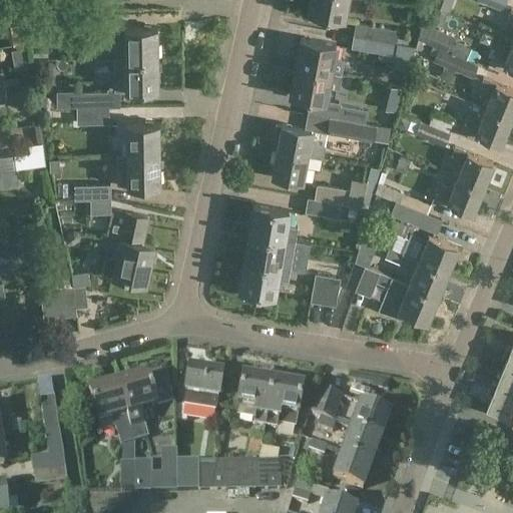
[(348,0),(311,0),(309,13),(311,13),(311,16),(324,19),(324,16),(345,20),(348,0)]
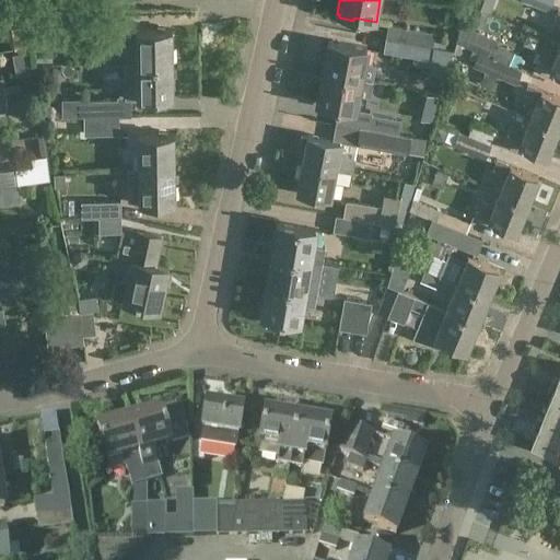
[(552,0),(523,0),(523,1),(548,11),(552,0)]
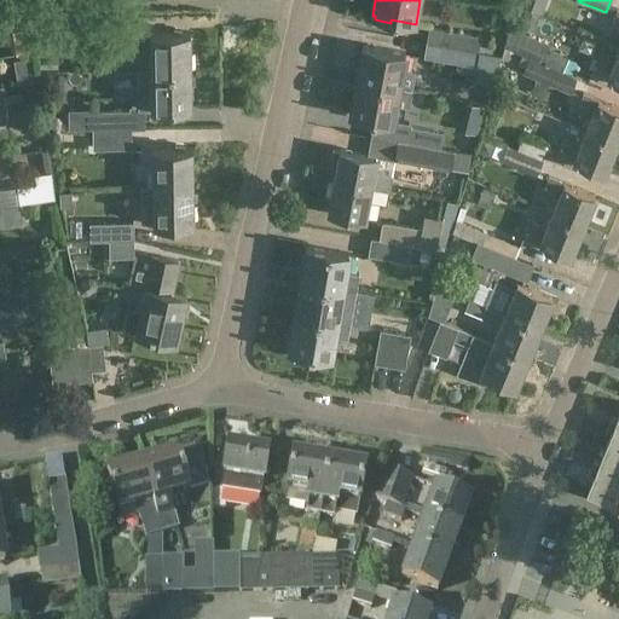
[(524,11),(519,23),(533,29),(538,16),(524,11)]
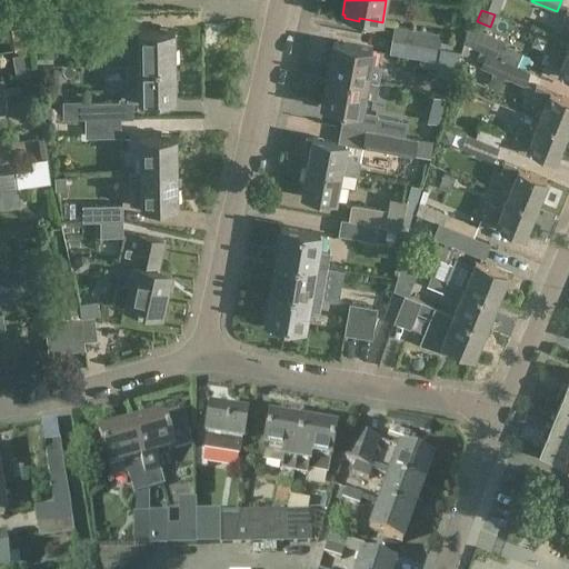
[(28,12),(28,26),(47,26),(47,12),(28,12)]
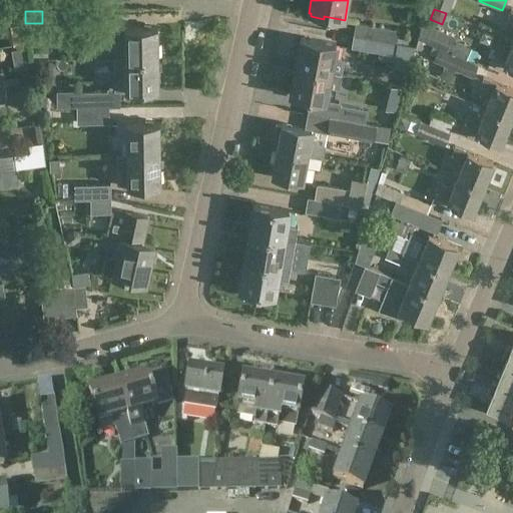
[(66,12),(66,28),(75,28),(75,12),(66,12)]
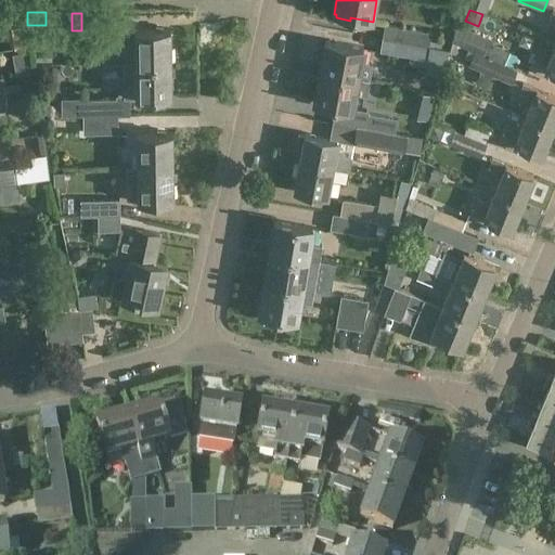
[(382,38),(429,46),(433,33),(384,24),(382,38)]
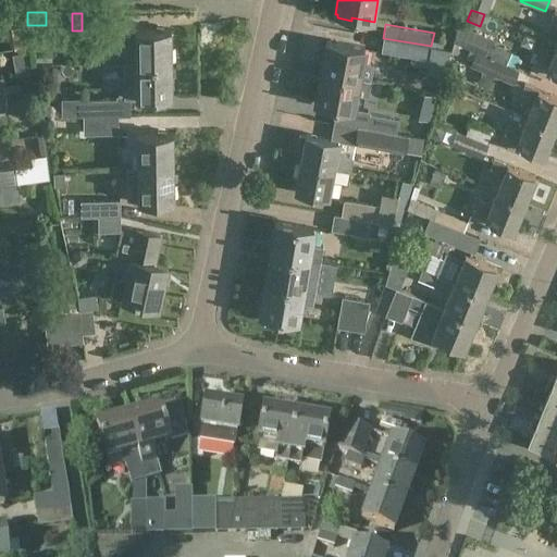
[(171,29),(124,29),(124,62),(124,63),(172,62),(171,29)]
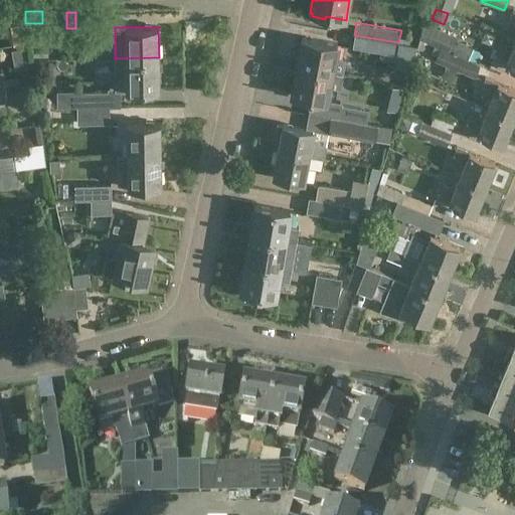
[(432,28),(426,40),(425,41),(451,52),(456,38),(432,28)]
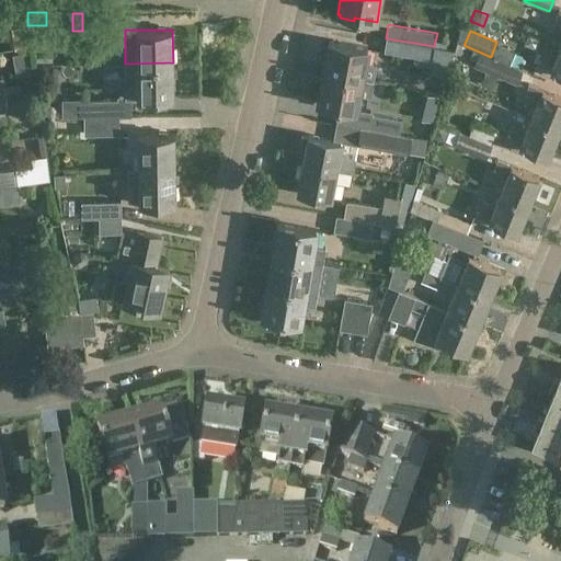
[(434,46),(386,38),(384,53),(432,61),(434,46)]
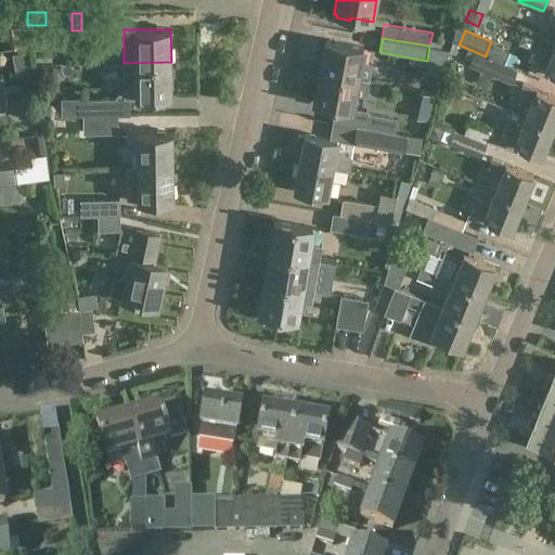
[(320,73),(359,79),(364,49),(326,41),(320,73)]
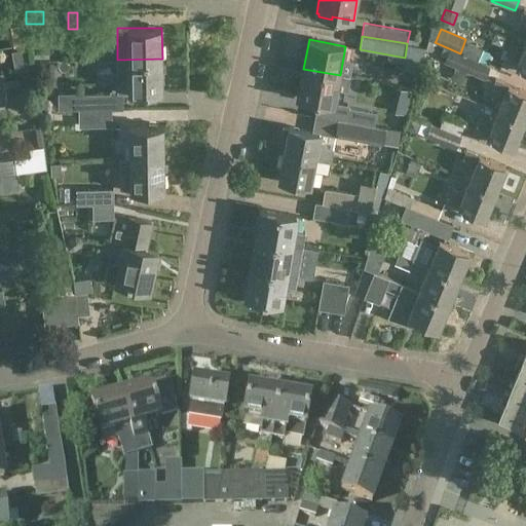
[(525,41),(522,52),(509,47),(502,61),(516,67),(517,65),(525,69),(525,41)]
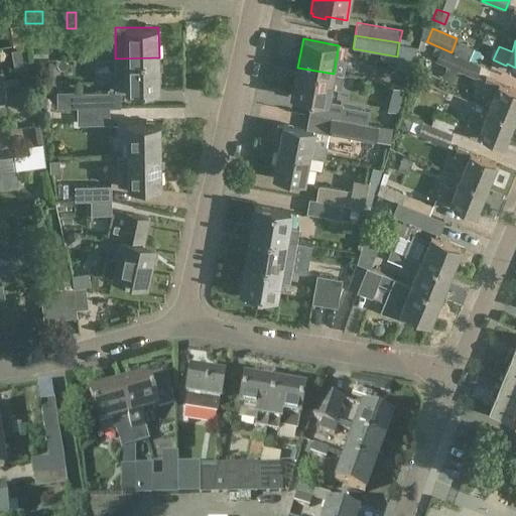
[(437,57),(435,61),(446,66),(458,71),(476,78),(481,65),(467,59),(440,48),(437,57)]
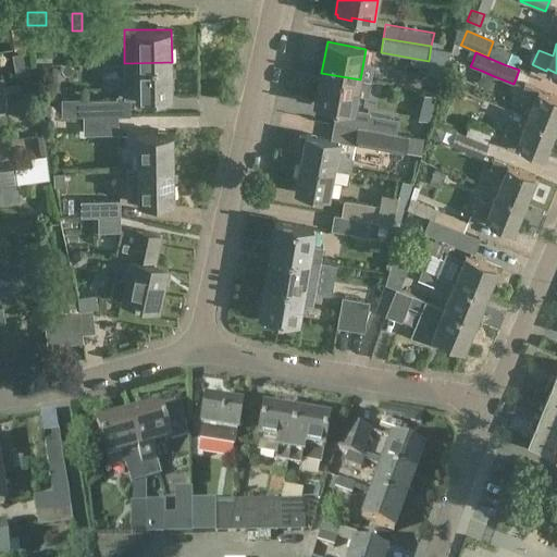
[(172,62),(124,63),(125,97),(172,96),(172,62)]
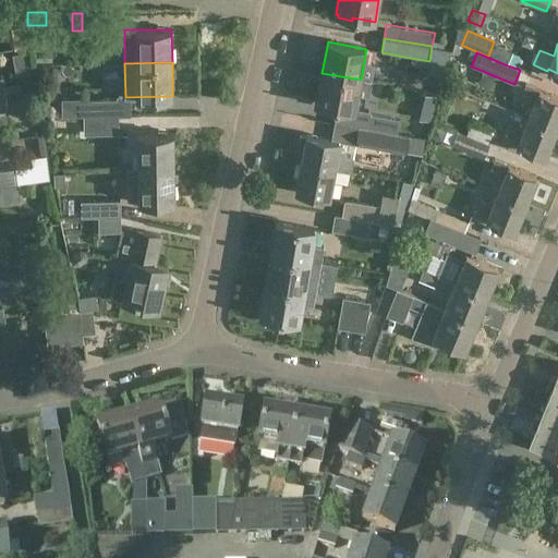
[(361,80),(322,73),(316,102),(318,104),(318,107),(332,110),(334,106),(354,110),(361,80)]
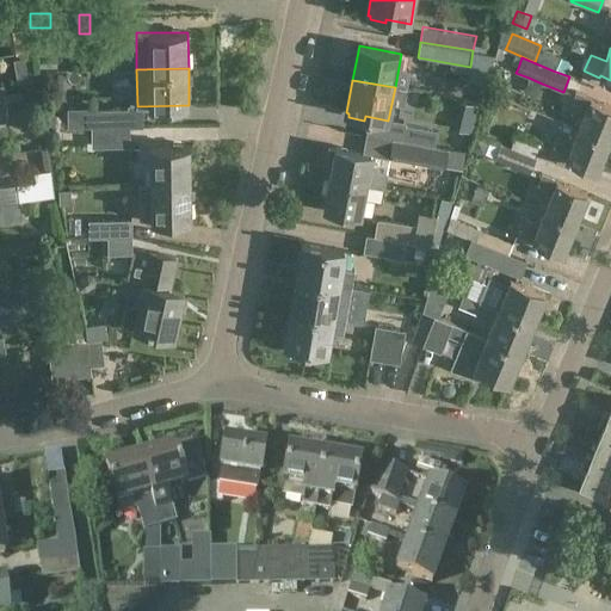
[(575,92),(568,107),(584,115),(578,129),(608,141),(610,133),(610,106),(591,98),(575,92)]
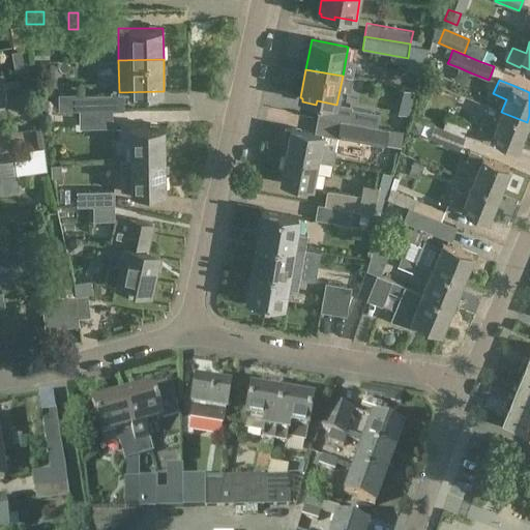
[(79,111),(113,110),(113,94),(79,94),(79,111)]
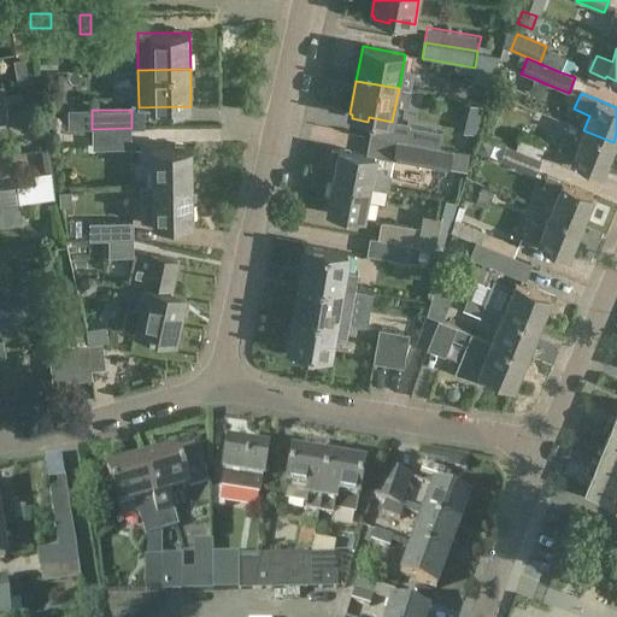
[(441,131),(409,125),(406,141),(439,147),(441,131)]
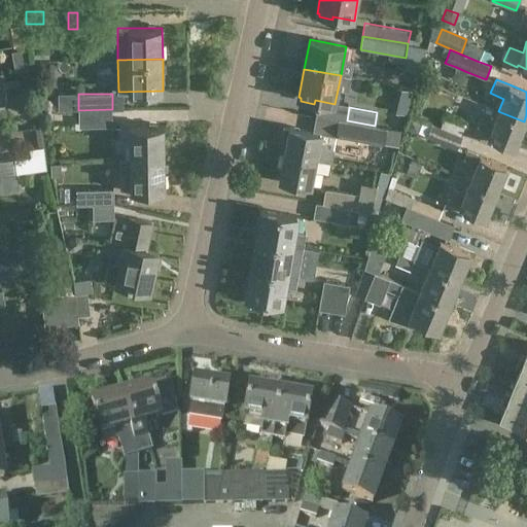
[(112,109),(78,110),(78,128),(112,127),(112,109)]
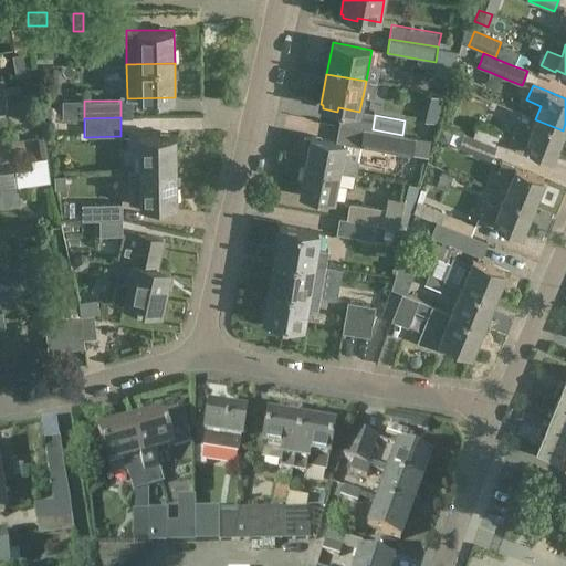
[(514,129),(509,142),(522,147),(524,147),(552,158),(563,130),(535,119),(531,132),(515,125),(514,129)]
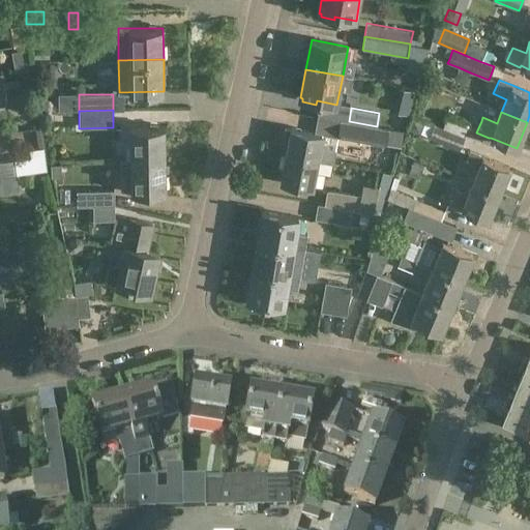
[(443,127),(464,136),(468,126),(447,118),(443,127)]
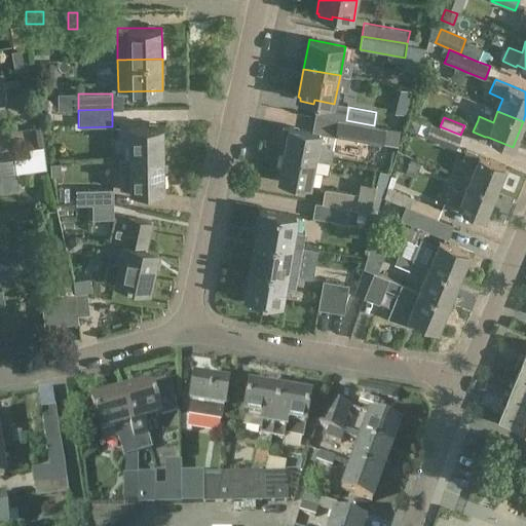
[(338,119),(338,120),(335,136),(379,144),(382,126),(374,125),(346,120),(338,119)]
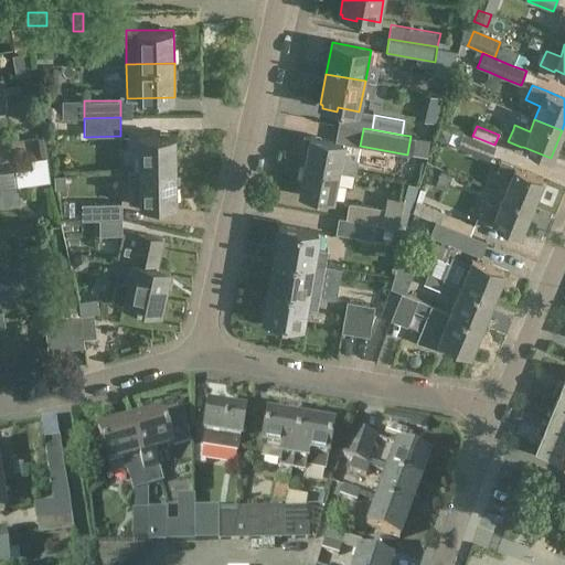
[(496,147),(462,132),(457,147),(490,160),(496,147)]
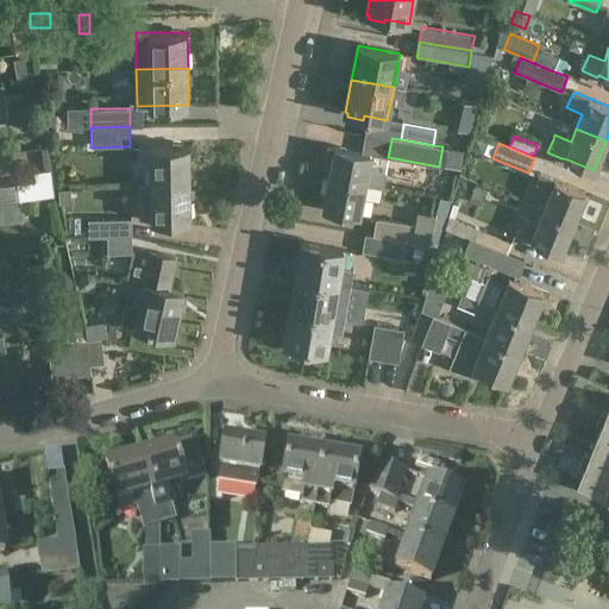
[(150,149),(151,165),(144,165),(144,182),(151,182),(151,183),(190,183),(190,148),(150,149)]
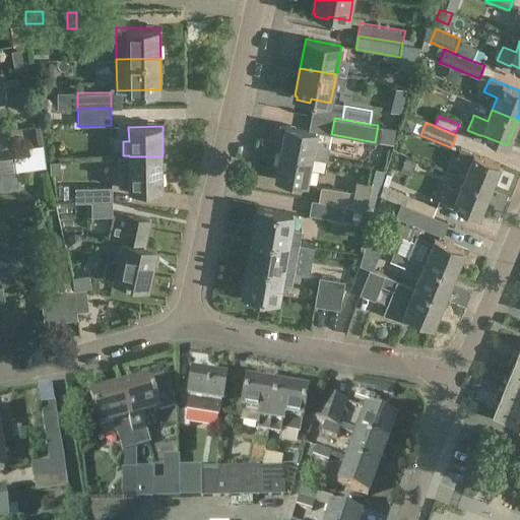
[(285,126),(285,128),(279,127),(277,139),(282,140),(280,151),(326,159),(328,147),(313,145),(315,132),(285,126)]
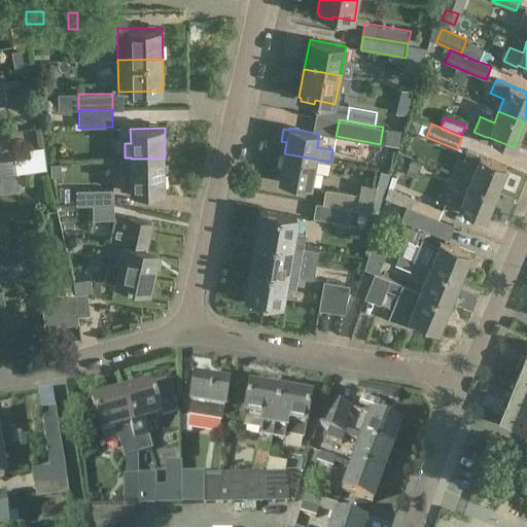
[(466,149),(461,163),(475,168),(469,181),(495,191),(505,166),(480,155),(481,154),(466,149)]
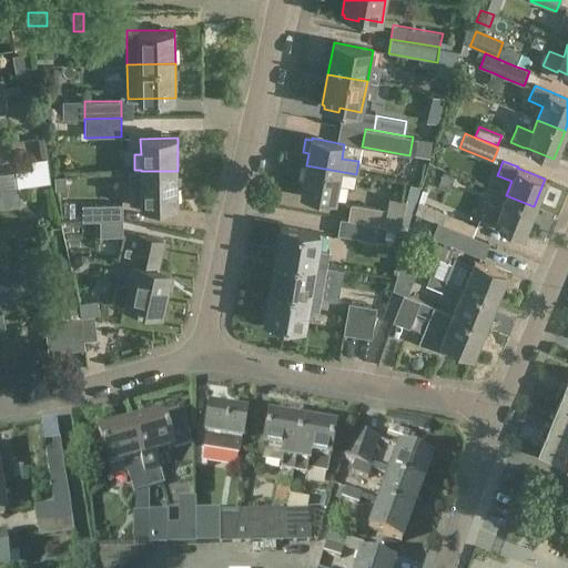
[(356,174),(306,165),(301,194),(308,195),(308,199),(318,200),(318,198),(334,200),(336,188),(348,190),(353,186),(356,174)]
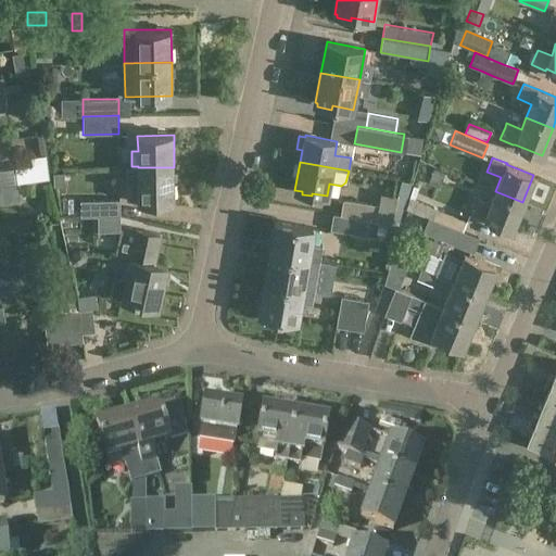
[(138,167),(126,168),(127,202),(139,201),(139,202),(175,201),(174,167),(138,167)]
